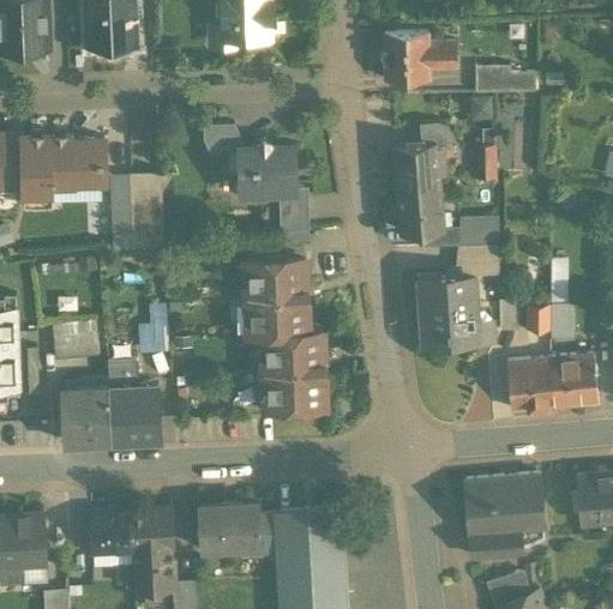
[(0,0),(0,49),(48,49),(47,0),(0,0)]
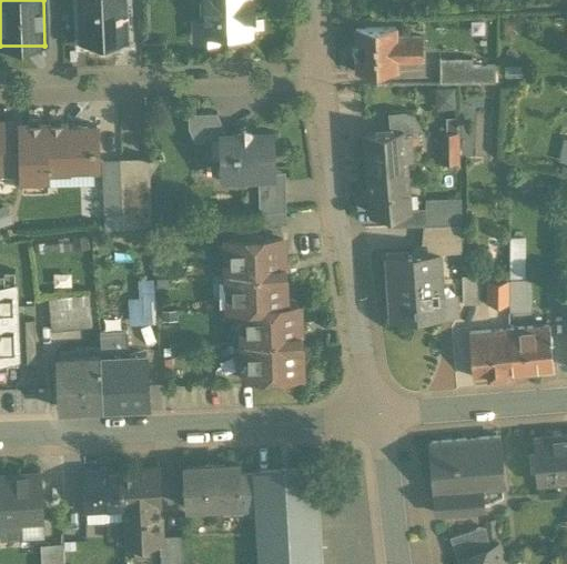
[(123,0),(80,0),(82,43),(127,42),(123,0)]
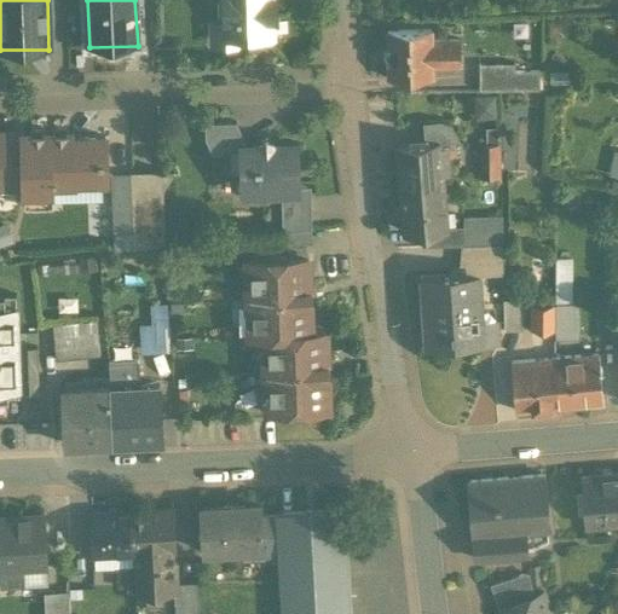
[(220,0),(218,1),(219,21),(225,23),(225,39),(240,39),(248,47),(256,38),(271,38),(270,22),(276,18),(276,3),(270,0),(220,0)]
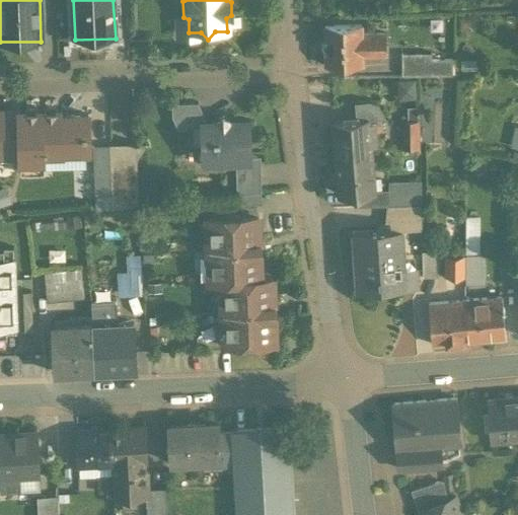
[(362,37),(362,27),(325,28),(325,44),(322,44),(322,52),(325,52),(325,68),(362,68),(362,59),(386,58),(386,35),(362,37)]
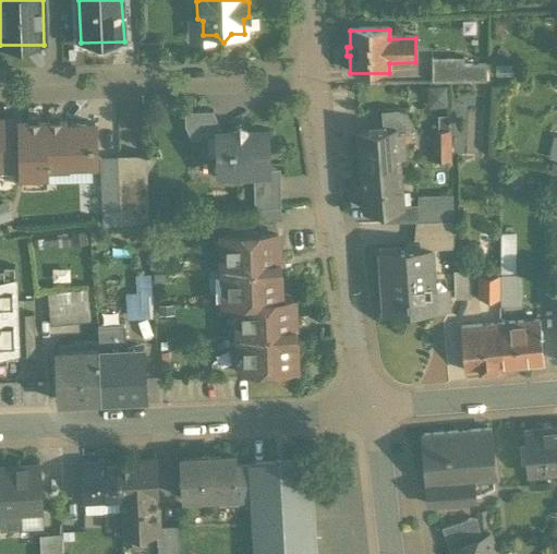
[(463,59),(432,60),(433,68),(433,84),(486,84),(485,68),(463,68),(463,59)]
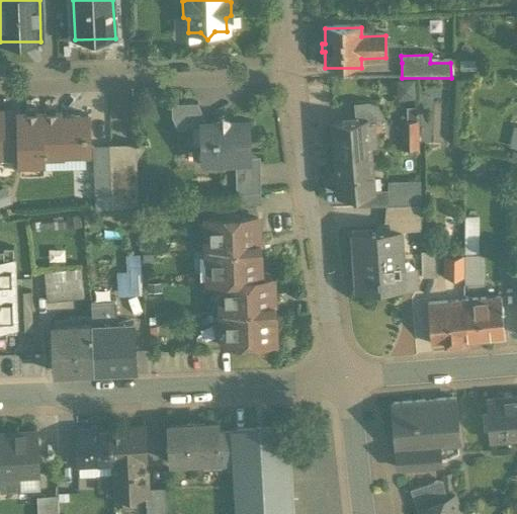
[(88,115),(41,117),(42,154),(44,154),(45,154),(90,152),(88,115)]
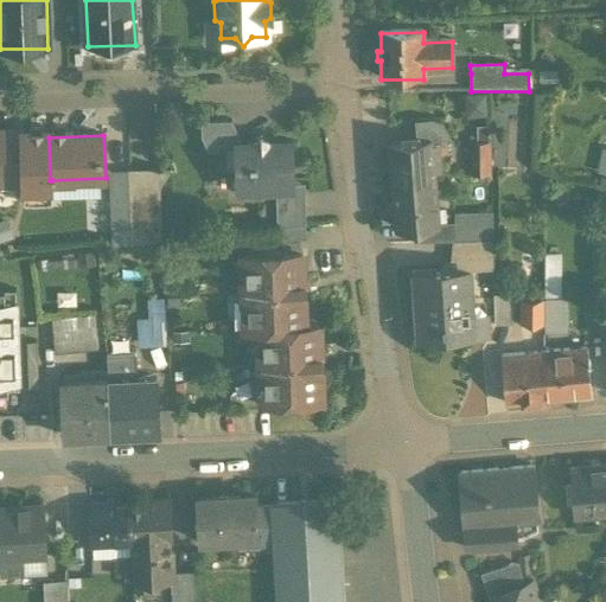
[(49,138),(5,139),(6,179),(17,179),(17,161),(23,161),(24,194),(52,194),(52,180),(51,180),(50,180),(49,138)]
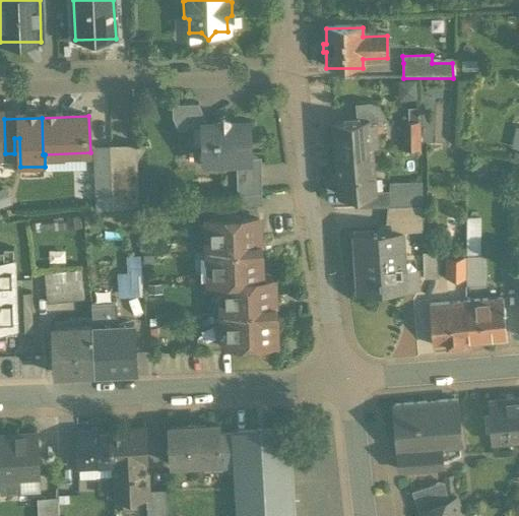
[(248,123),(204,125),(204,124),(202,124),(204,163),(205,163),(249,160),(249,162),(250,162),(249,122),(248,122),(248,123)]
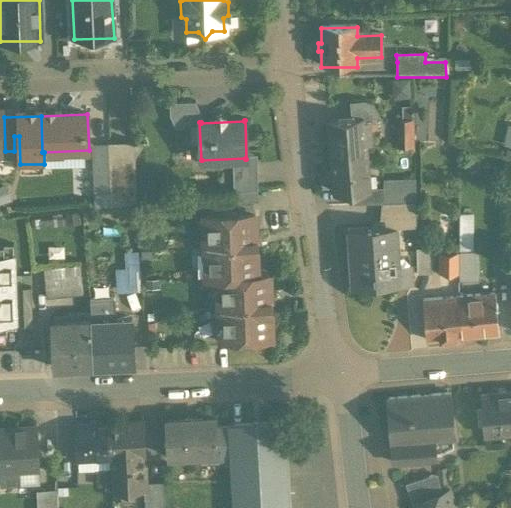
[(363,120),(329,123),(332,162),(365,160),(366,160),(365,146),(371,146),(370,133),(364,134),(363,120)]
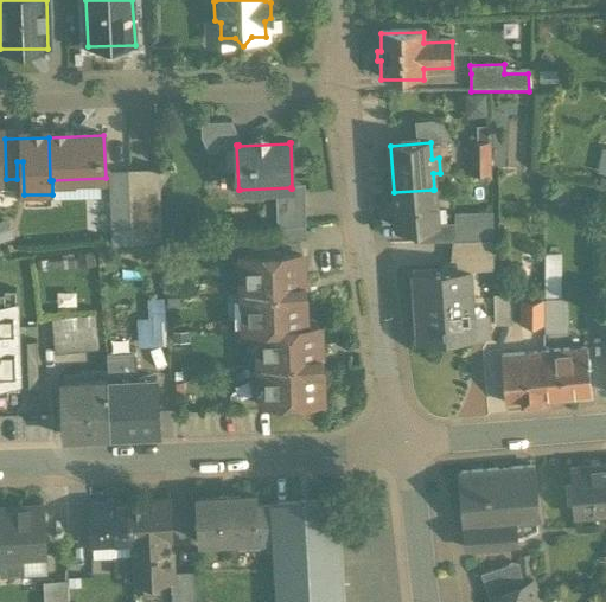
[(488,145),(471,145),(471,175),(489,175),(488,145)]
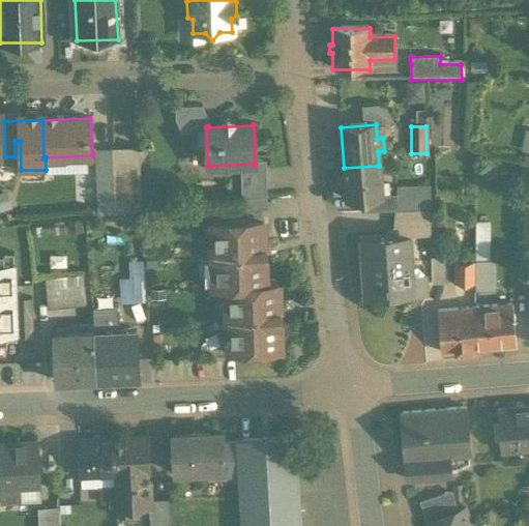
[(131,148),(112,148),(112,151),(113,180),(114,214),(138,212),(137,174),(131,174),(131,148)]
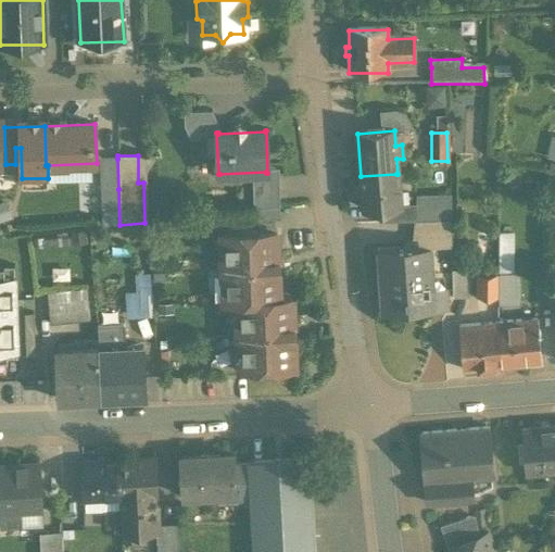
[(117,159),(102,160),(103,189),(118,189),(117,159)]
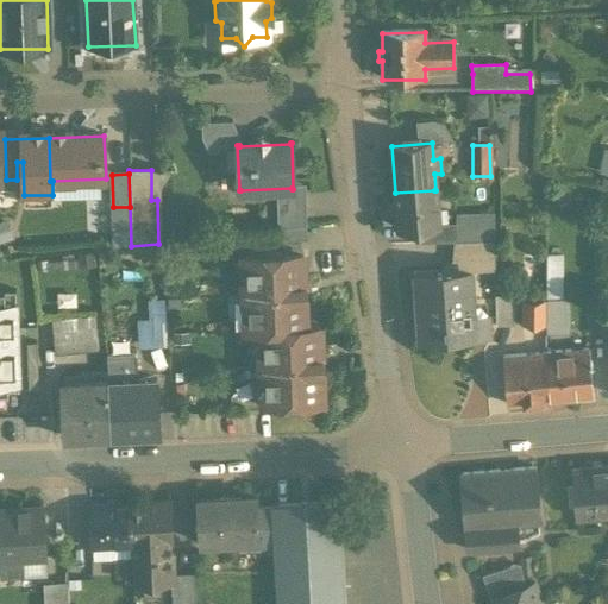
[(395,193),(397,231),(418,230),(438,228),(438,226),(434,190),(395,193)]
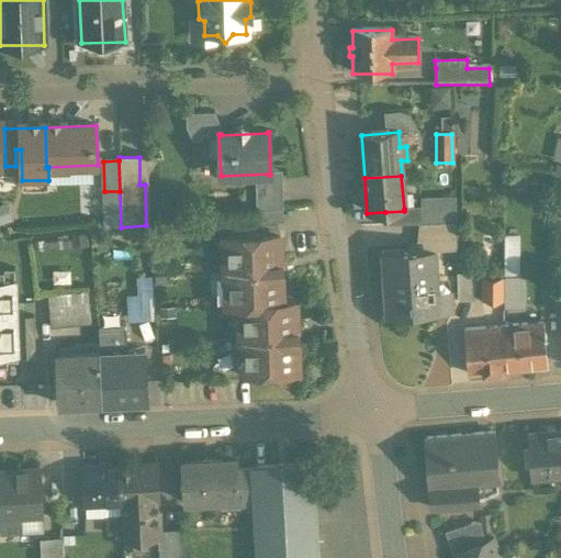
[(282,183),(256,185),(257,213),(283,210),(282,183)]
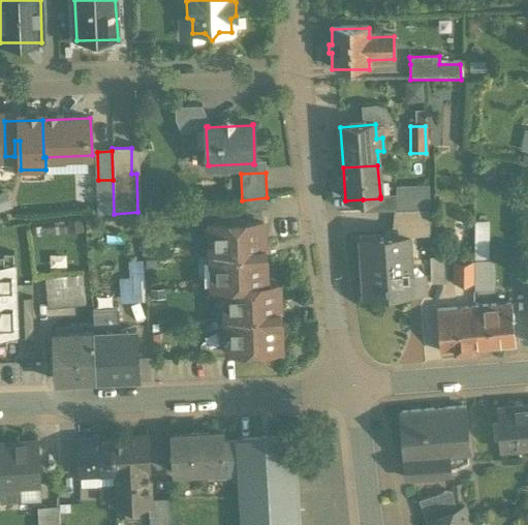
[(0,194),(0,211),(12,208),(7,192),(0,194)]
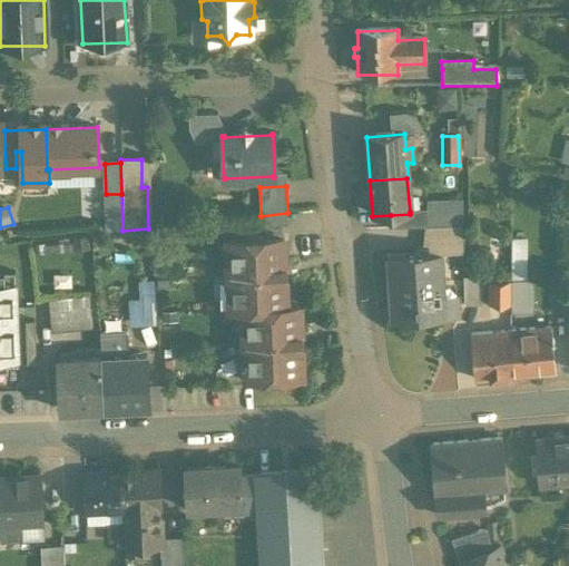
[(427,212),(410,212),(410,214),(391,215),(392,230),(425,228),(428,228),(427,212)]
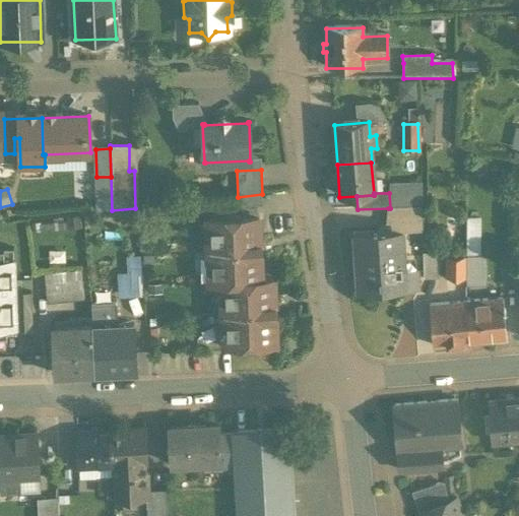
[(390,208),(388,208),(390,235),(402,234),(423,233),(423,207),(390,208)]
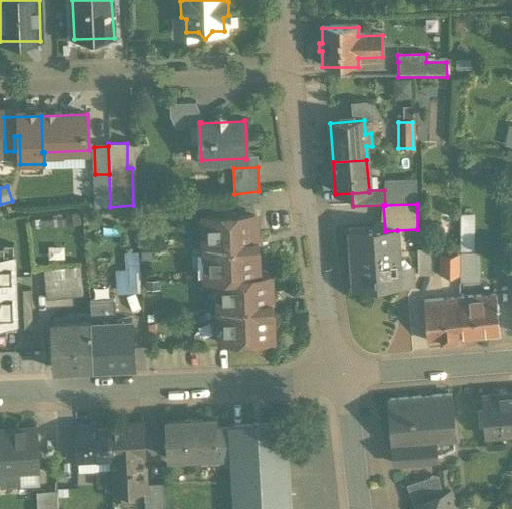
[(204,216),(206,280),(258,277),(257,252),(259,252),(259,240),(257,240),(256,214),(237,215),(237,212),(221,213),(222,215),(204,216)]
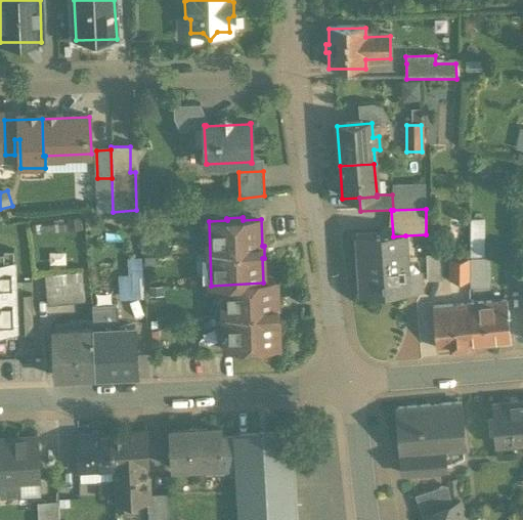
[(470,222),(451,222),(451,240),(470,240),(470,222)]
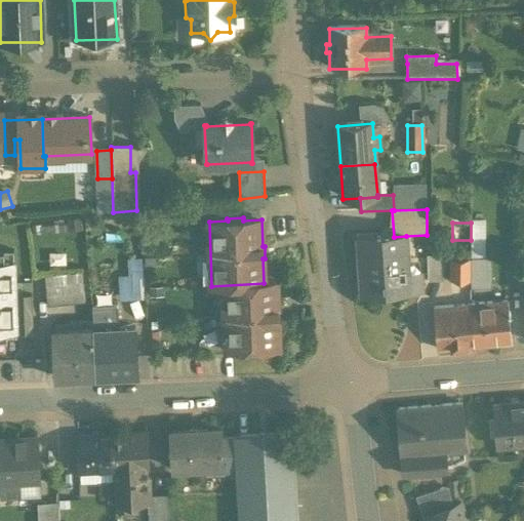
[(394,237),(358,239),(358,241),(362,291),(361,291),(361,293),(409,290),(409,288),(406,288),(405,276),(408,275),(406,236),(394,237)]
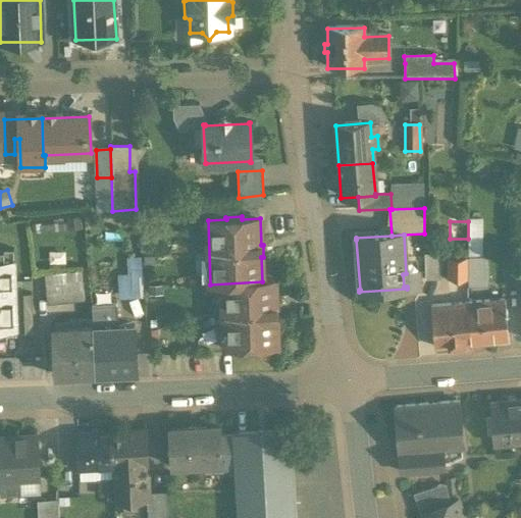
[(14,252),(0,252),(0,338),(17,338),(14,252)]
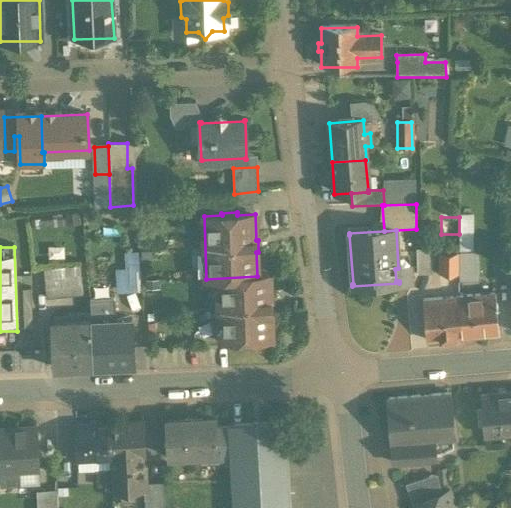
[(432,252),(417,252),(417,277),(432,277),(432,252)]
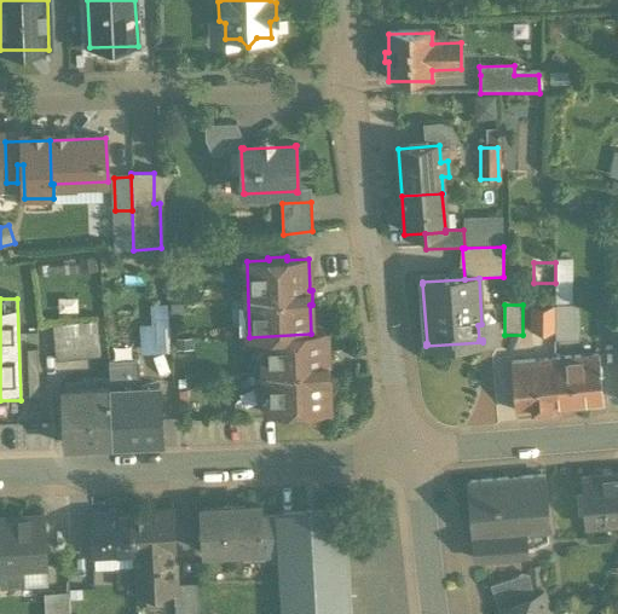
[(143,357),(172,357),(169,307),(154,307),(155,320),(142,322),(143,357)]
